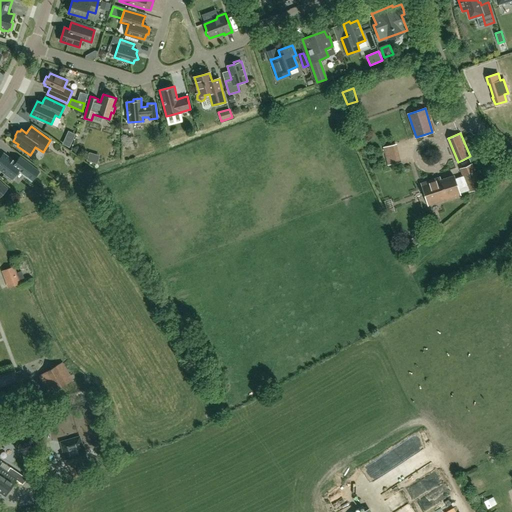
[(84,158),(96,160),(97,153),(84,151),(84,158)]
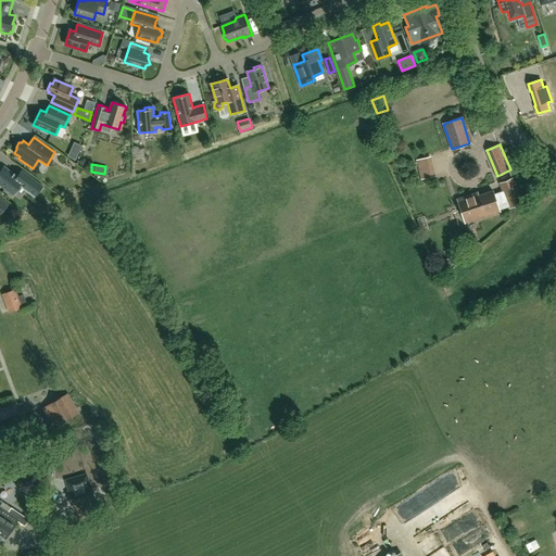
[(20,173),(17,176),(11,171),(10,171),(4,166),(0,171),(0,185),(13,194),(20,187),(34,198),(42,186),(29,176),(30,176),(22,169),(20,173)]
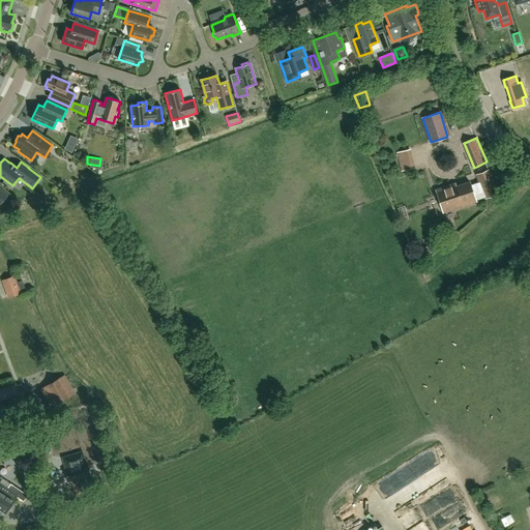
[(476,201),(474,195),(483,192),(484,194),(496,188),(489,170),(476,175),(479,182),(471,185),(470,181),(455,186),(455,183),(436,190),(443,211),(476,201)]
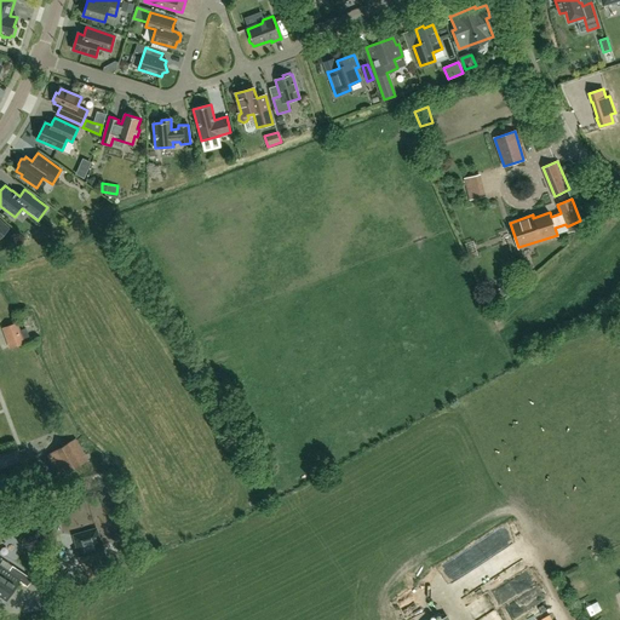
[(488,293),(492,302),(506,296),(503,287),(488,293)]
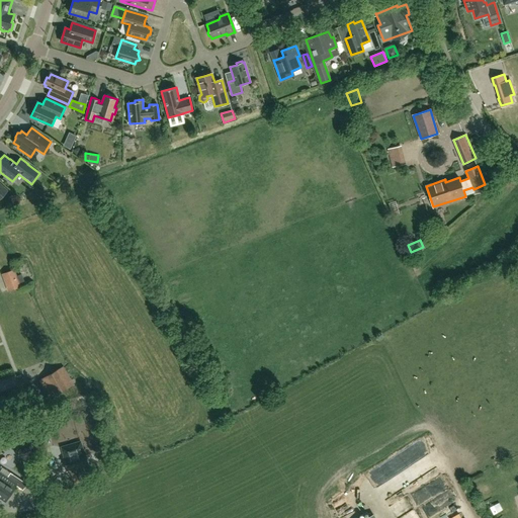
[(21,286),(14,269),(1,274),(8,291),(21,286)]
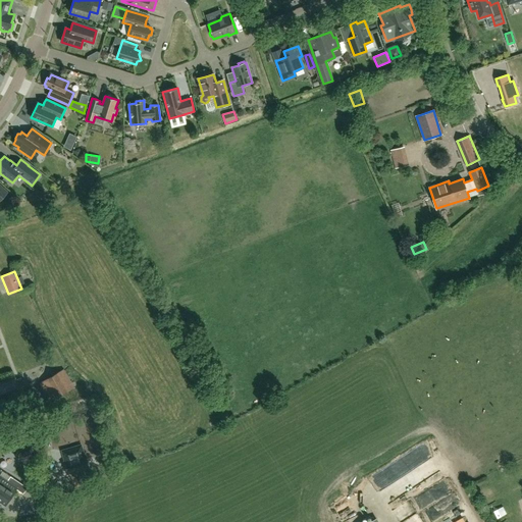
[(63,368),(39,383),(50,402),(74,387),(63,368)]
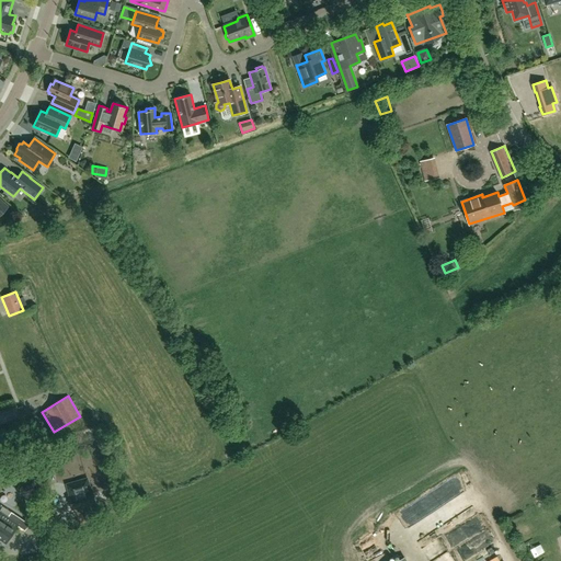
[(0,424),(19,418),(14,407),(0,411),(0,424)]
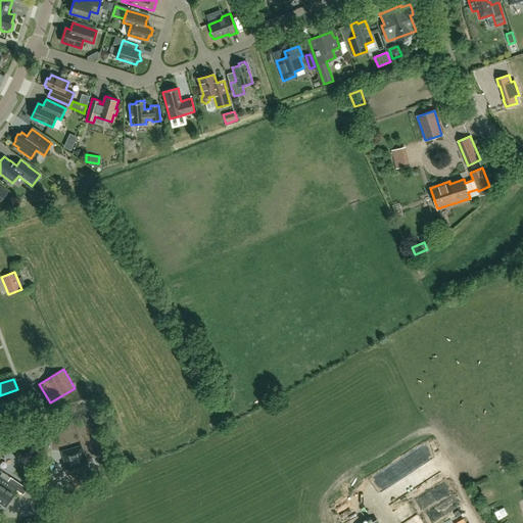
[(66,464),(65,464),(68,474),(88,469),(85,459),(84,459),(81,447),(74,449),(63,453),(66,464)]
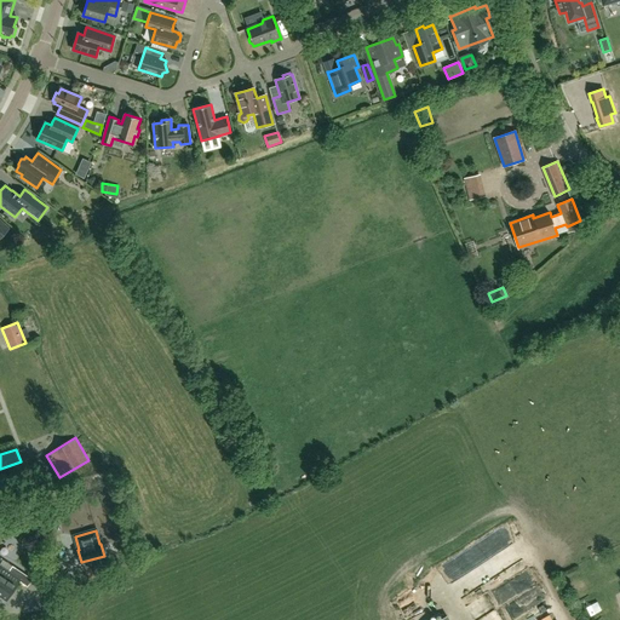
[(0,593),(7,600),(19,581),(28,586),(33,578),(12,566),(7,573),(0,567),(0,593)]
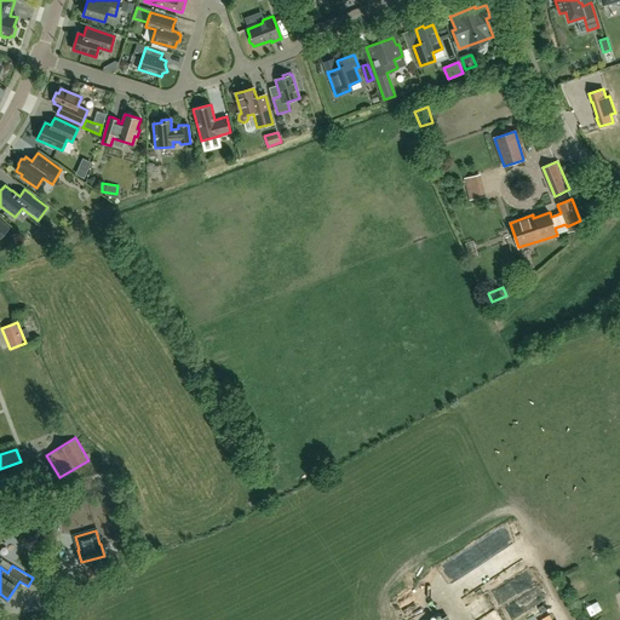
[(504,619),(511,619),(538,607),(529,592),(499,608),(504,619)]
